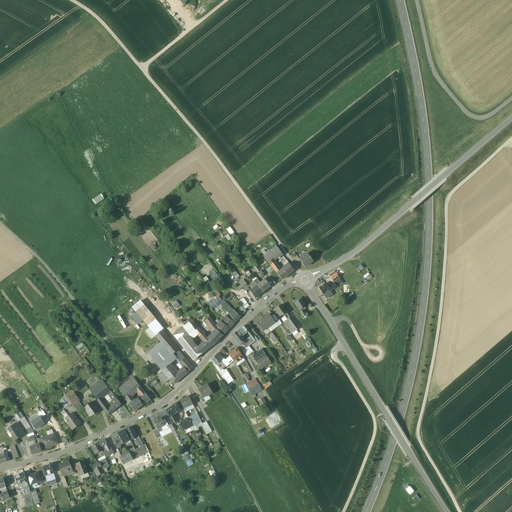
[(101,193),(92,199),(95,204),(104,198),(101,193)]
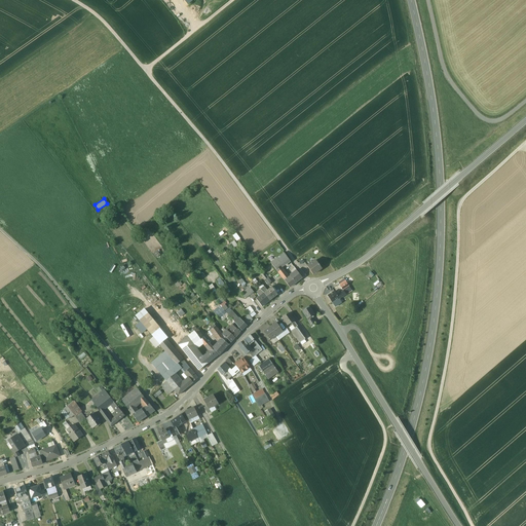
[(282,258),(273,264),(275,270),(286,262),(282,258)]
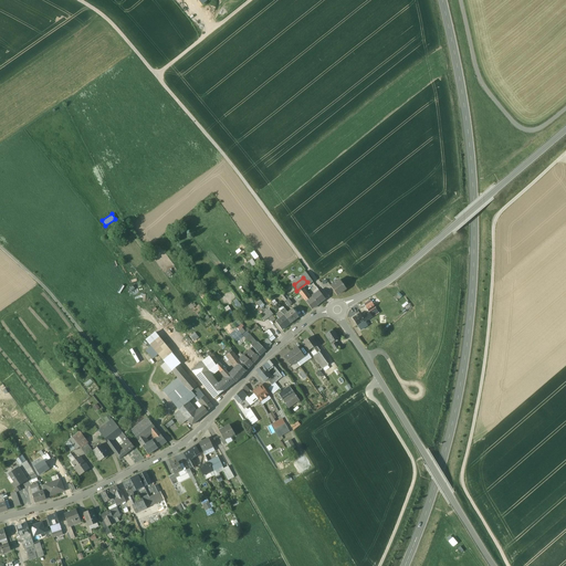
[(339,280),(331,286),(337,295),(346,289),(339,280)]
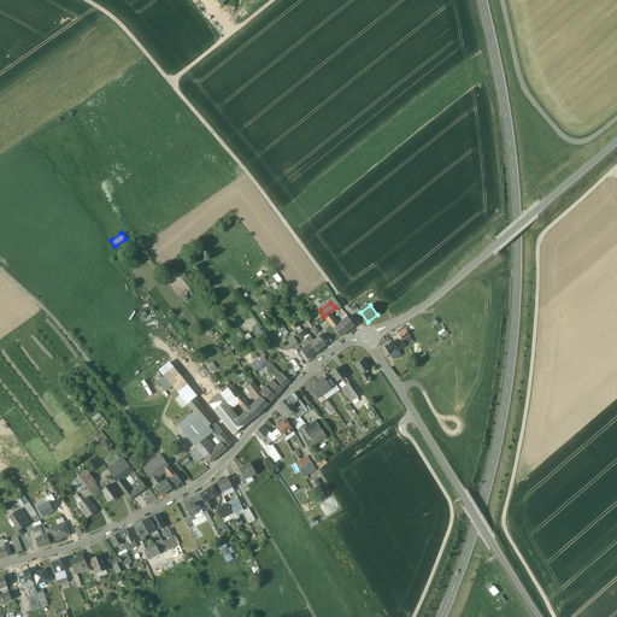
[(348,318),(342,310),(339,313),(345,322),(348,318)]
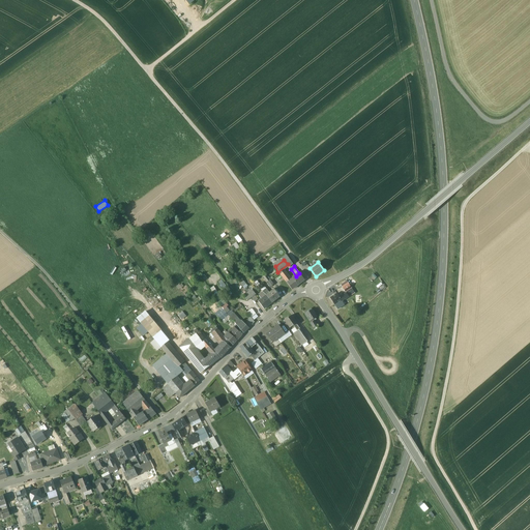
[(290,278),(285,271),(280,274),(287,284),(290,282),(290,278)]
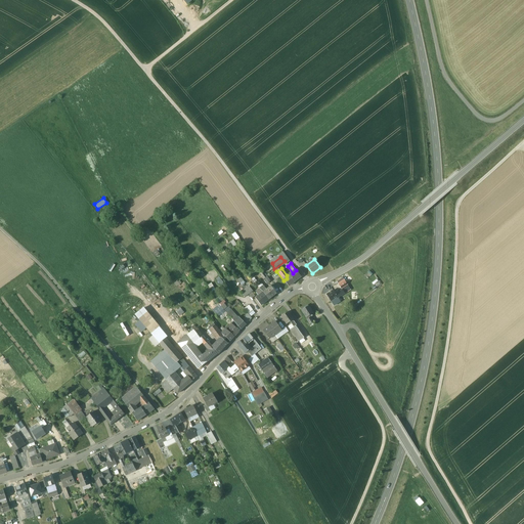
[(293,273),(290,275),(296,281),(301,277),(296,270),(293,273)]
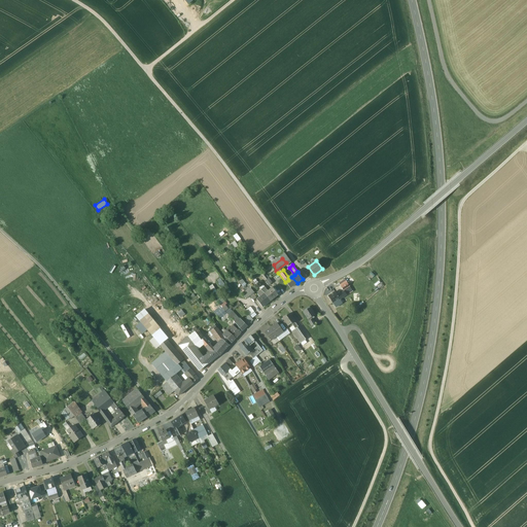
[(297,283),(291,277),(288,280),(285,282),(290,288),(297,283)]
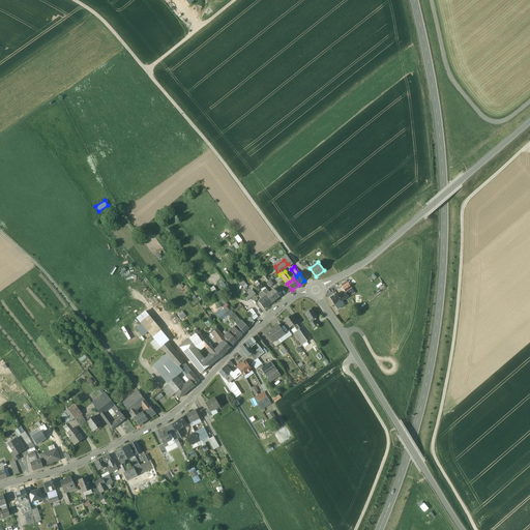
[(273,289),(266,295),(271,303),(280,297),(273,289)]
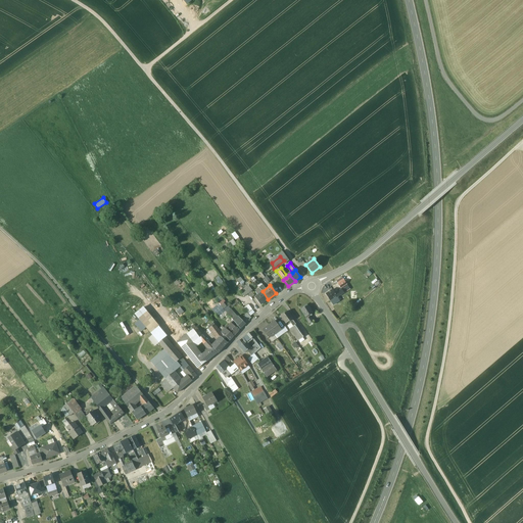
[(332,290),(326,294),(330,300),(336,296),(335,294),(334,292),(332,290)]
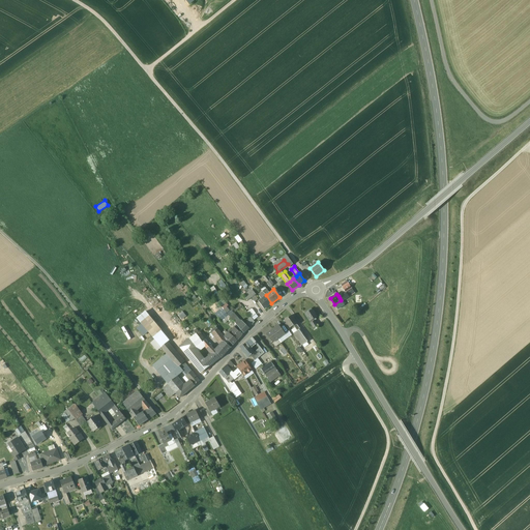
[(266,295),(258,301),(264,308),(271,303),(266,295)]
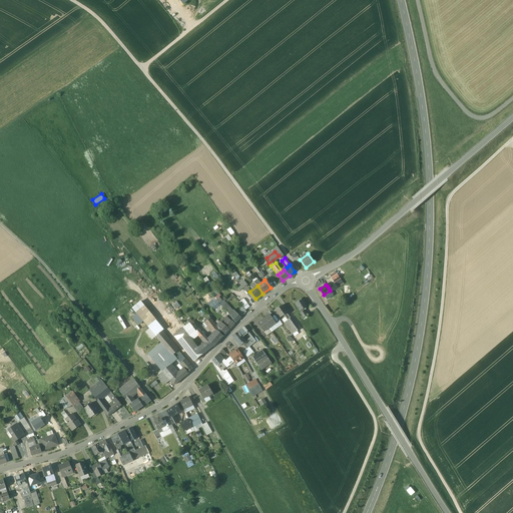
[(330,291),(324,295),(327,300),(333,296),(331,292),(330,291)]
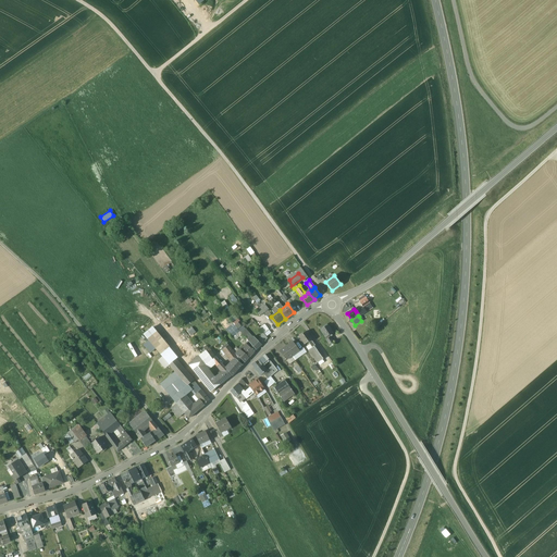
[(251,319),(243,326),(245,330),(254,322),(251,319)]
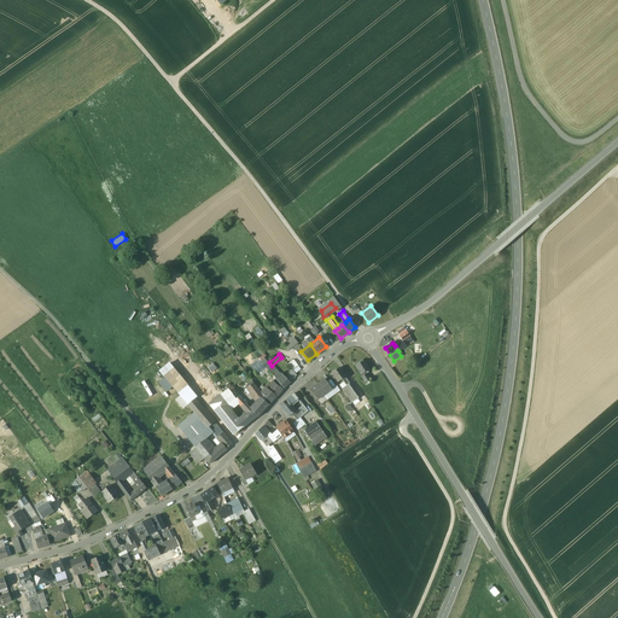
[(296,373),(301,369),(293,360),(289,363),(296,373)]
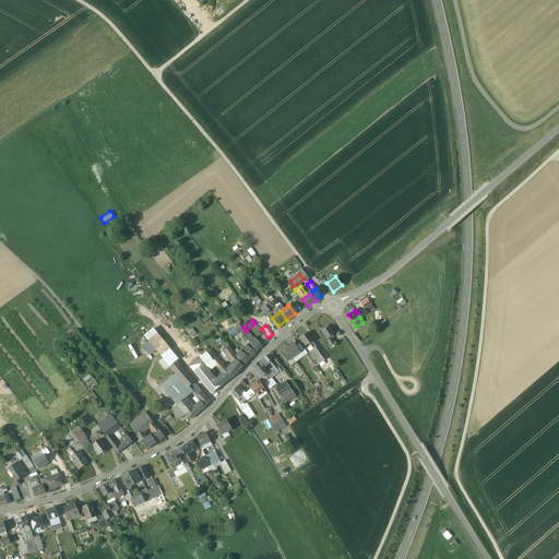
[(334,334),(329,326),(328,326),(324,328),(324,329),(324,330),(322,332),(326,339),(326,340),(330,337),(334,334)]
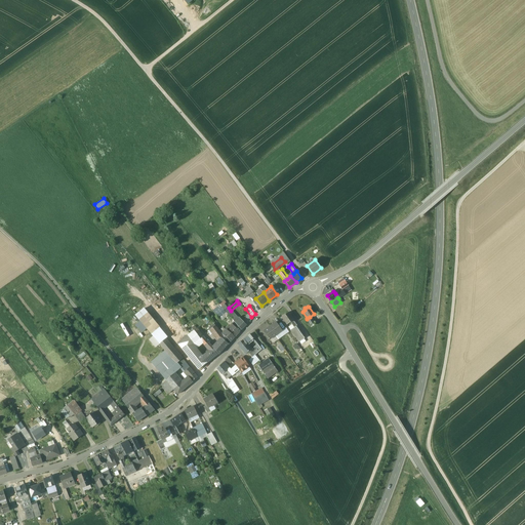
[(215,313),(214,313),(218,318),(226,313),(221,308),(215,313)]
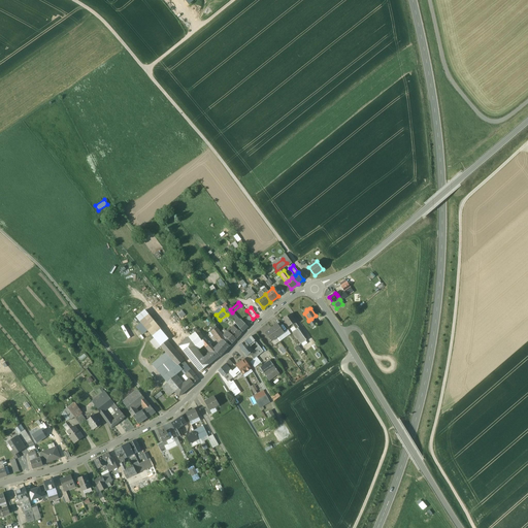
[(232,312),(230,309),(226,312),(235,324),(236,324),(239,321),(232,312)]
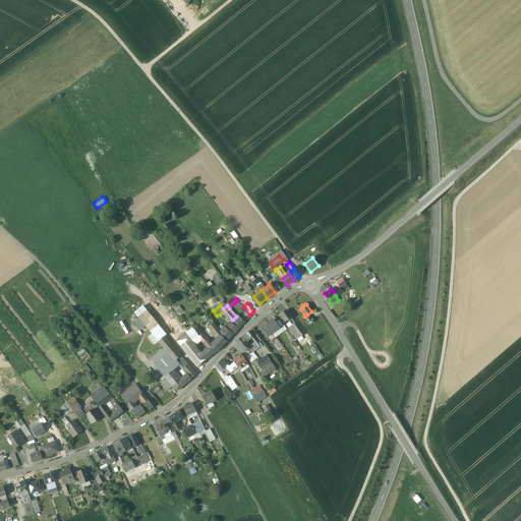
[(159,342),(164,336),(166,335),(143,308),(135,314),(159,342)]
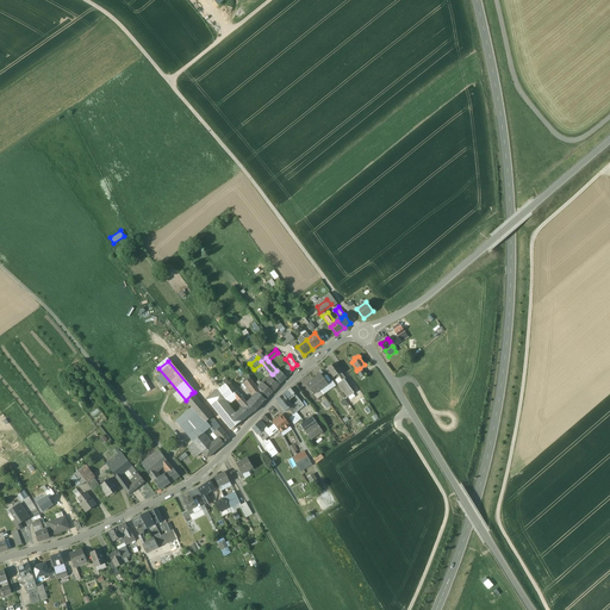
[(286,363),(279,371),(286,378),(293,372),(286,363)]
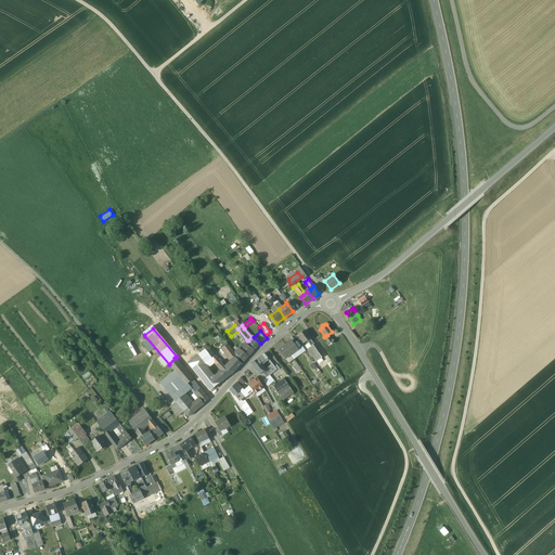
[(306,331),(298,336),(304,345),(307,341),(310,339),(311,338),(306,331)]
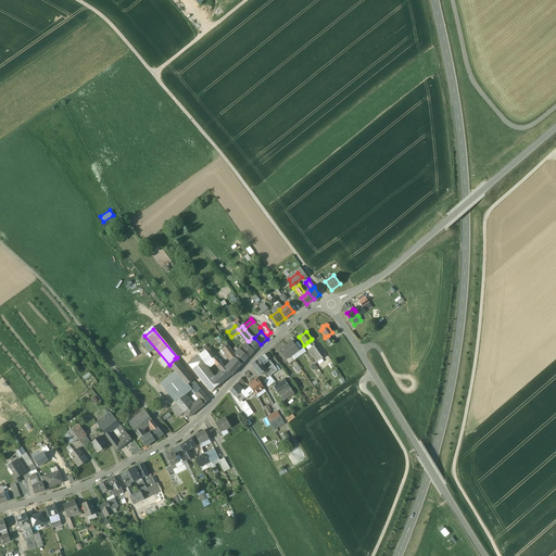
[(254,338),(253,337),(252,338),(249,341),(253,345),(252,345),(255,350),(261,344),(254,338)]
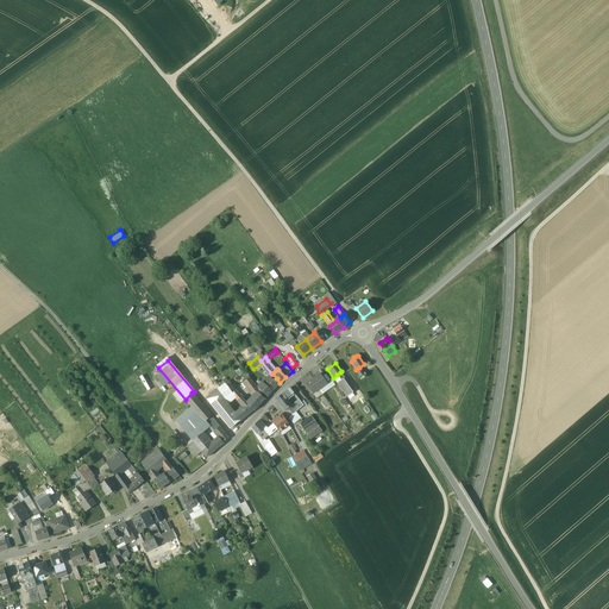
[(327,384),(320,374),(313,378),(320,389),(327,384)]
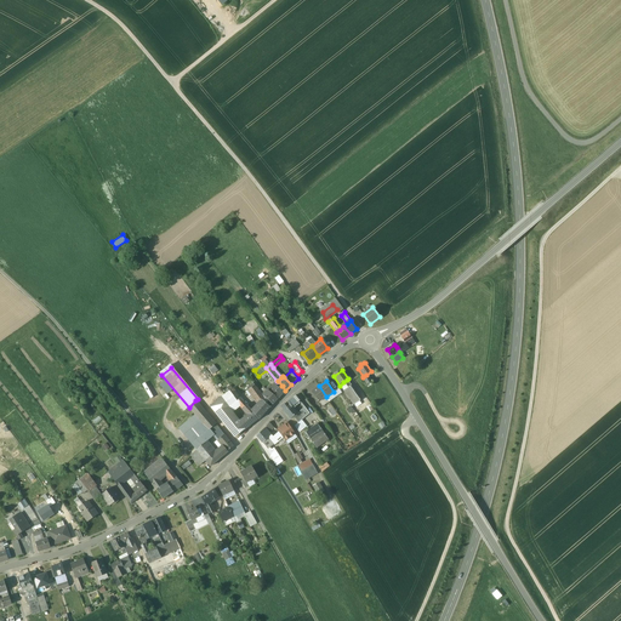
[(274,383),(263,396),(266,398),(268,402),(272,405),(283,393),(278,389),(279,388),(274,383)]
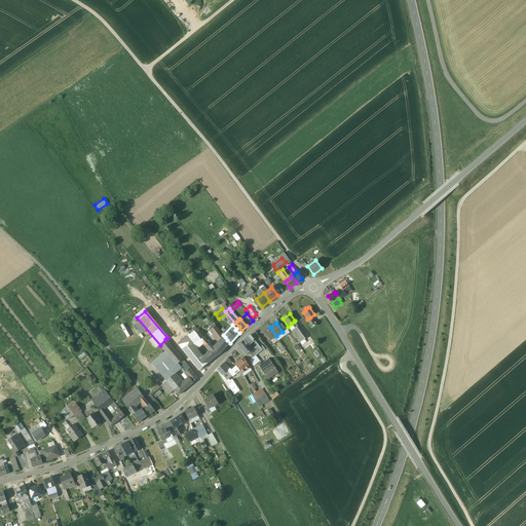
[(224,338),(216,327),(212,330),(214,332),(213,333),(218,341),(219,341),(221,338),(222,339),(224,338)]
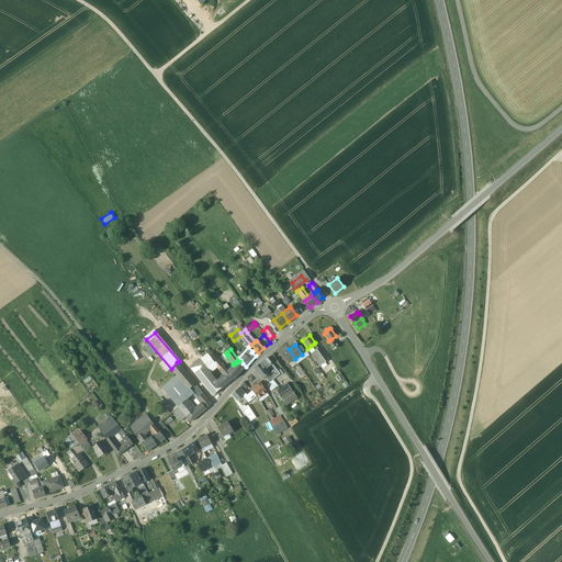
[(289,349),(282,355),(289,363),(295,359),(289,349)]
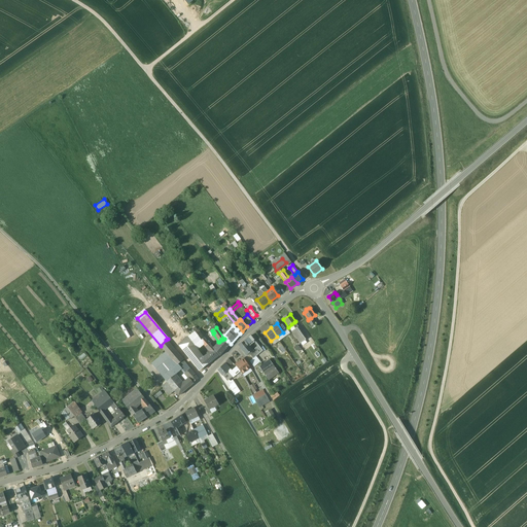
[(295,329),(292,332),(301,344),(307,339),(299,327),(295,329)]
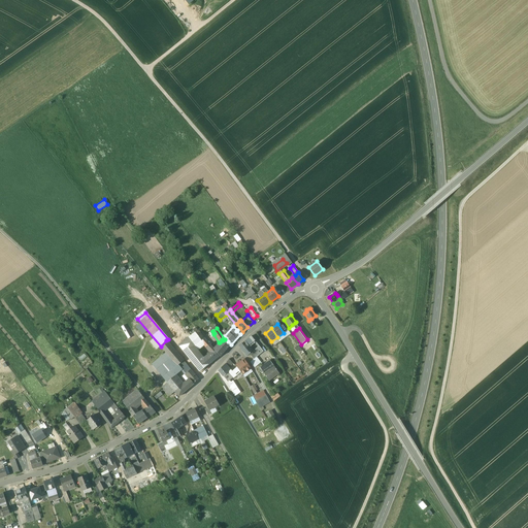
[(203,359),(194,348),(201,341),(195,333),(179,345),(199,372),(208,365),(203,359)]
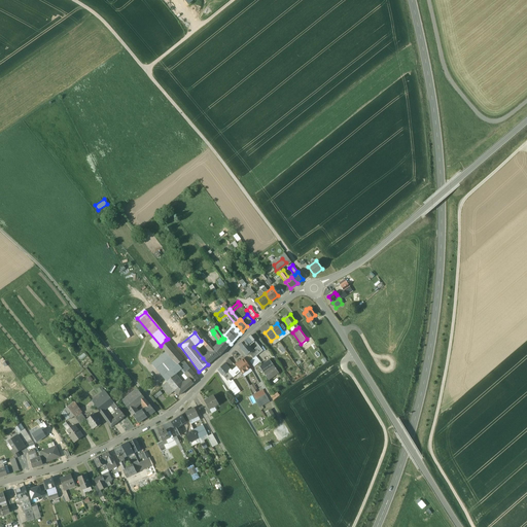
[(250,336),(239,345),(246,355),(251,351),(247,346),(254,341),(250,336)]
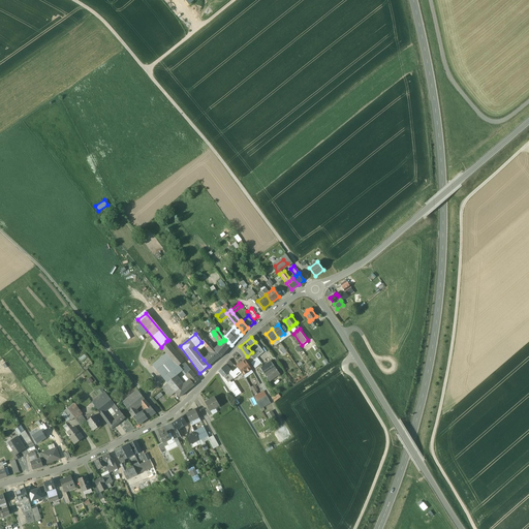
[(223,341),(222,340),(220,343),(216,347),(223,353),(229,347),(226,344),(223,341)]
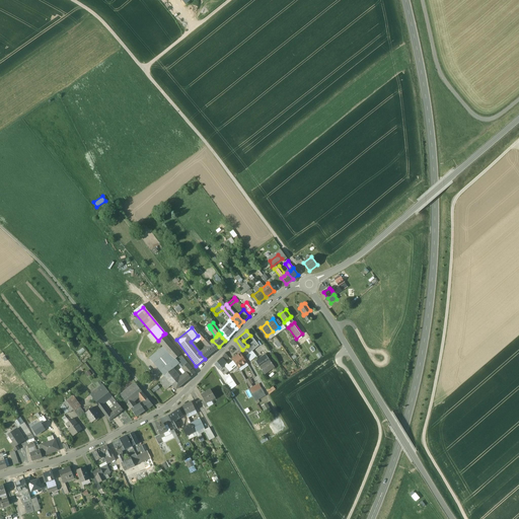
[(179,355),(163,335),(158,341),(168,353),(174,360),(175,359),(179,355)]
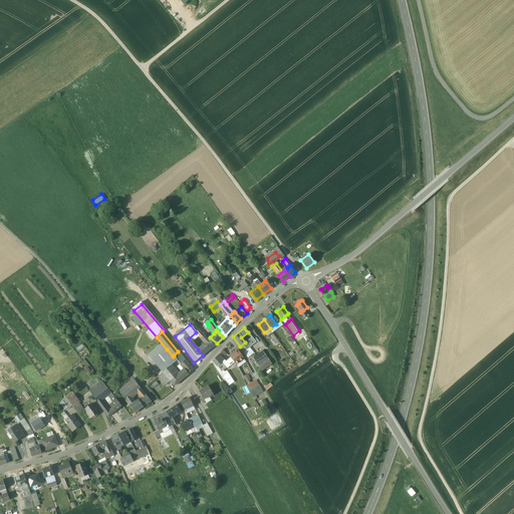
[(205,343),(198,349),(203,355),(214,346),(208,340),(203,335),(200,337),(205,343)]
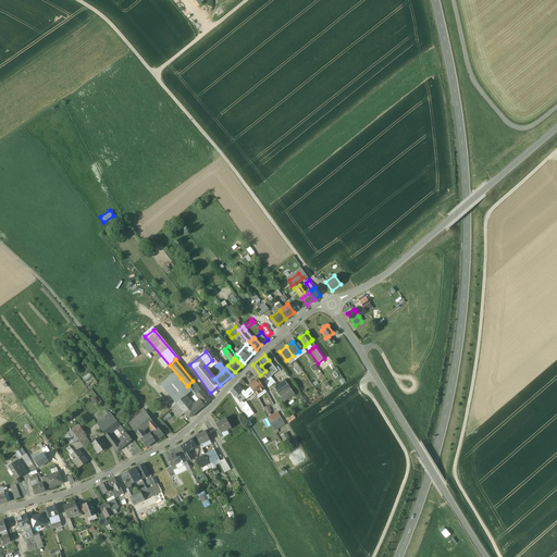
[(235,372),(227,366),(225,369),(232,375),(232,376),(235,372)]
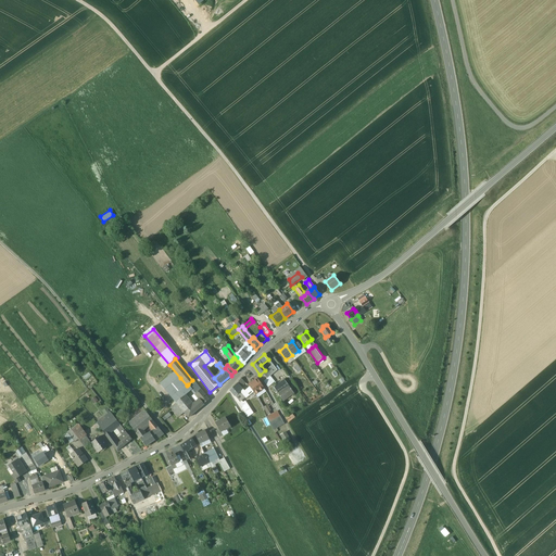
[(273,366),(266,371),(269,377),(277,370),(273,366)]
